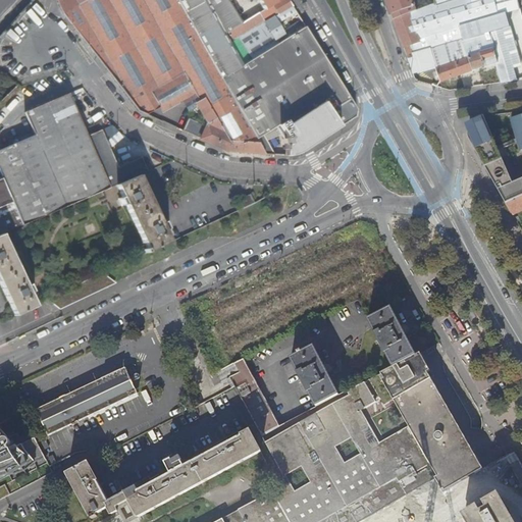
[(248,153),(264,154),(275,155),(270,147),(282,140),(284,139),(285,138),(285,139),(286,142),(286,145),(284,145),(284,150),(285,150),(285,154),(285,155),(290,156),(293,156),(295,155),(297,154),(299,153),(302,152),(324,138),(340,127),(356,117),(356,109),(315,42),(288,58),(278,43),(275,40),(284,34),(277,22),(297,13),(289,0),(57,0),(61,8),(65,15),(67,18),(139,110),(140,111),(146,114),(160,107),(151,91),(184,72),(195,94),(199,101),(196,103),(207,123),(205,126),(188,119),(183,131),(227,152),(248,153)]
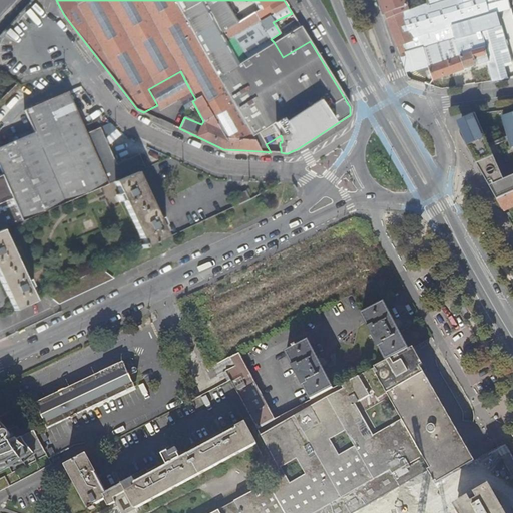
[(380,0),(386,14),(395,10),(397,16),(388,19),(401,57),(407,55),(406,51),(423,48),(429,67),(433,80),(489,61),(495,81),(509,79),(505,66),(512,65),(497,15),(512,11),(509,0),(380,0)]
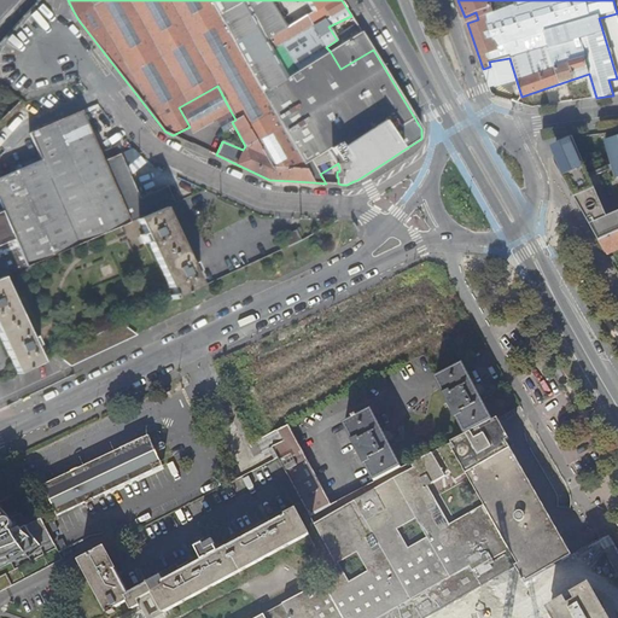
[(476,12),(465,17),(467,23),(478,19),(476,12)]
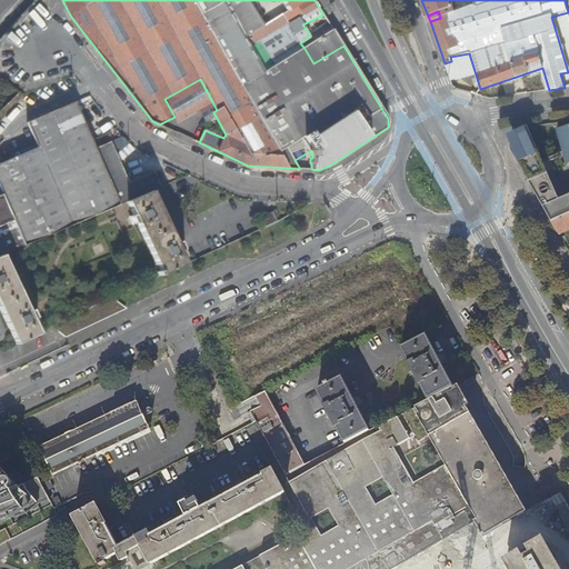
[(300,43),(303,47),(312,41),(310,37),(300,43)]
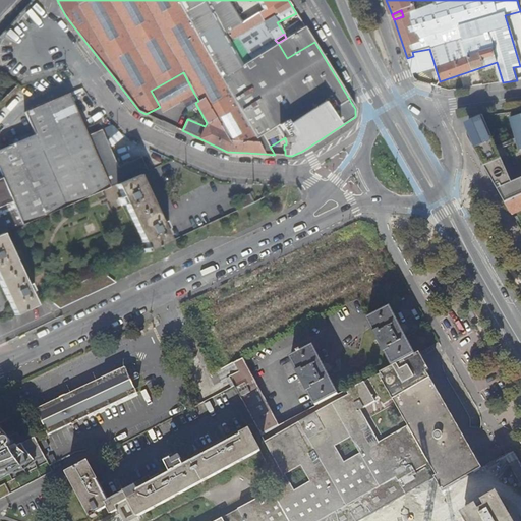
[(407,58),(413,74),(417,73),(417,74),(436,68),(429,49),(412,52),(413,56),(407,58)]
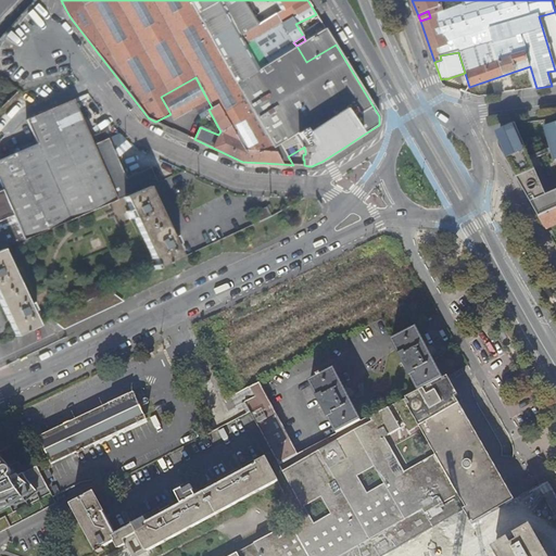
[(174,119),(194,108),(202,122),(209,110),(212,108),(207,100),(196,77),(161,97),(171,114),(174,119)]
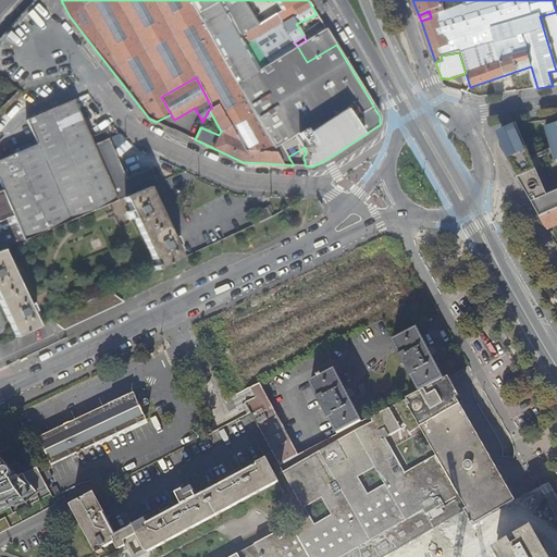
[(0,368),(57,343),(120,313),(123,301),(120,300),(109,292),(182,258),(175,246),(178,244),(175,236),(172,238),(148,187),(157,184),(150,169),(125,180),(108,139),(104,140),(93,145),(89,137),(78,112),(73,99),(29,119),(26,120),(31,128),(37,145),(0,160),(0,368)]
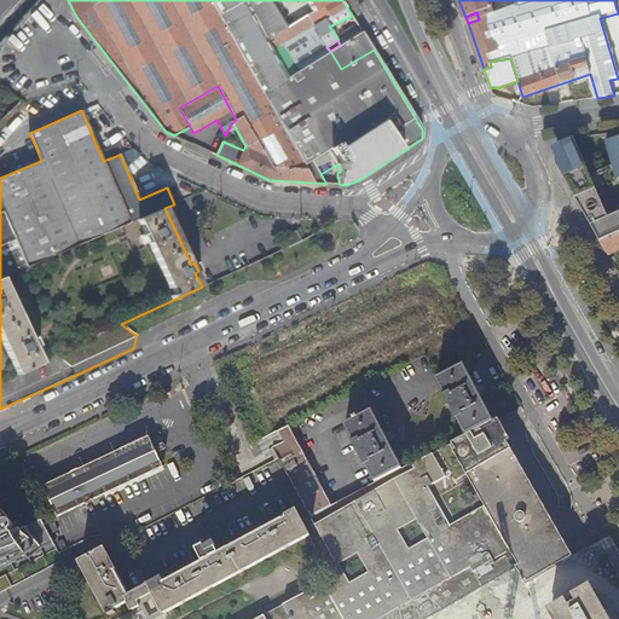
[(618,137),(607,140),(615,172),(618,179),(618,137)]
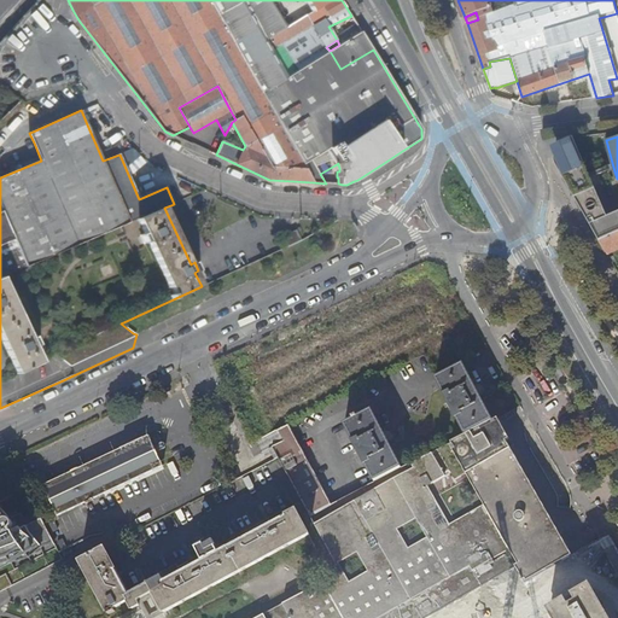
[(573,138),(570,139),(588,179),(607,219),(611,217),(592,175),(589,172),(573,138)]
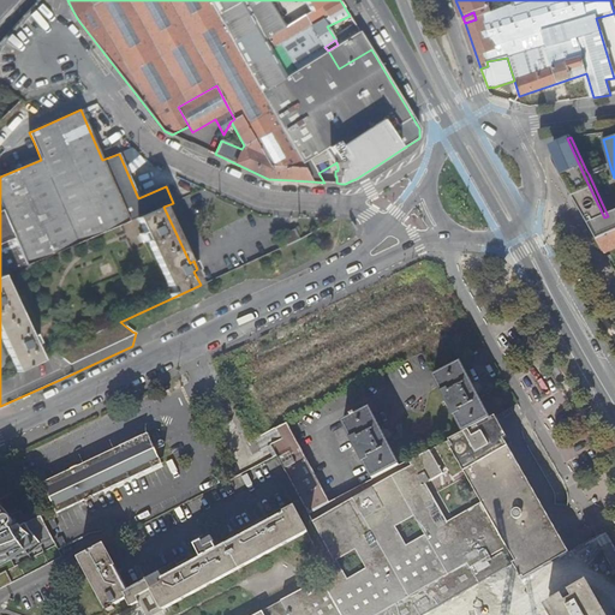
[(614,231),(614,212),(608,216),(604,218),(585,178),(567,138),(563,139),(561,141),(559,142),(556,144),(553,148),(553,151),(551,154),(551,159),(551,162),(553,165),(554,167),(563,184),(587,225),(596,240),(614,231)]
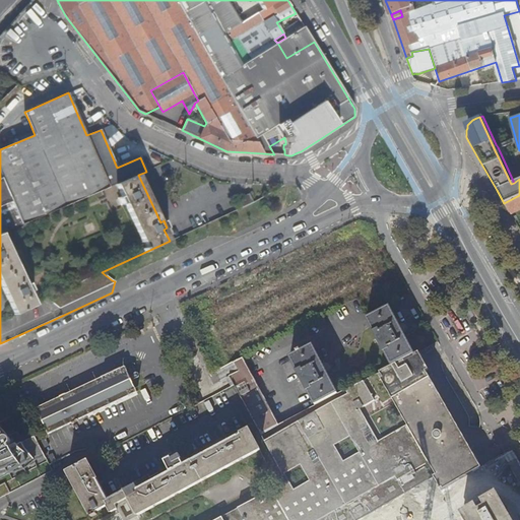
[(98,131),(94,124),(83,128),(86,135),(98,131)]
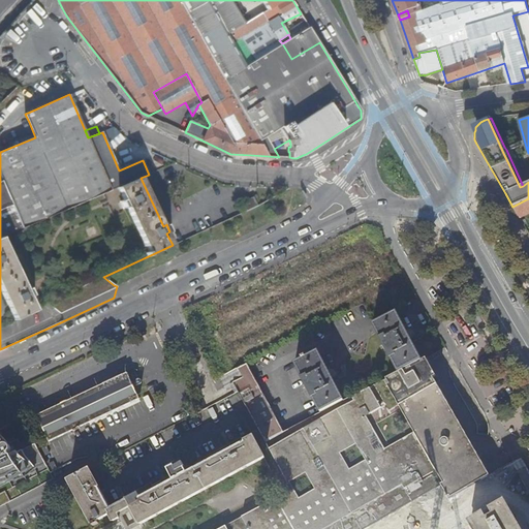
[(528,153),(528,156),(528,198),(512,207),(520,218),(528,214),(528,153)]
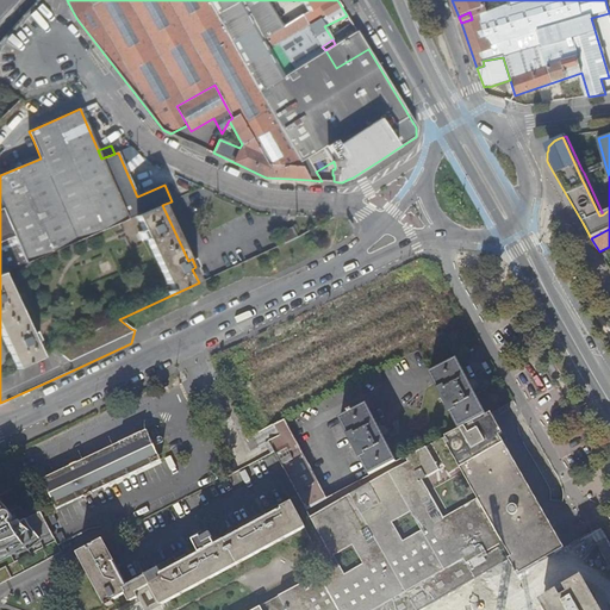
[(277,234),(281,244),(294,238),(290,229),(277,234)]
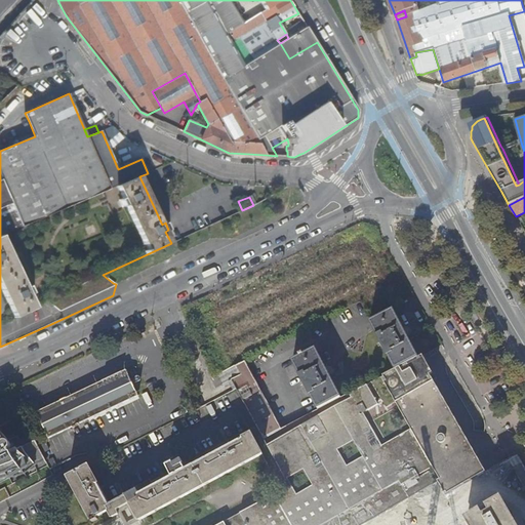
[(384,345),(397,369),(418,357),(394,309),(371,321),(384,345)]
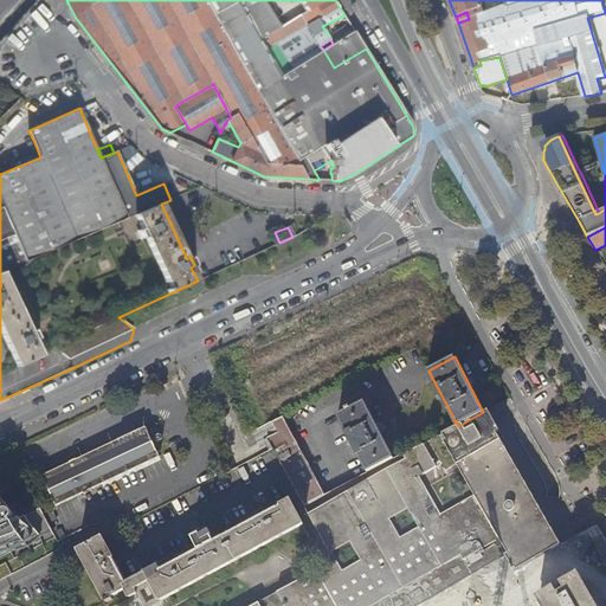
[(339,416),(368,472),(394,459),(365,403),(339,416)]
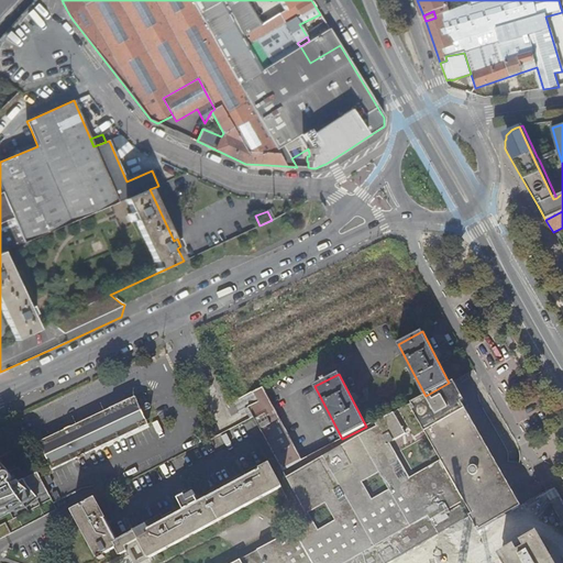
[(465,399),(454,381),(450,383),(449,383),(426,396),(366,427),(342,439),(333,443),(307,457),(304,459),(284,468),(311,521),(298,528),(233,562),(388,562),(471,516),(477,529),(512,508),(512,509),(521,505),(505,476),(489,450),(479,431),(470,414),(462,401),(465,399)]
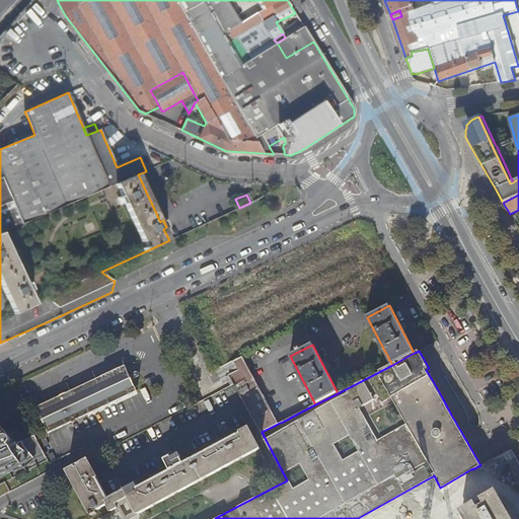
[(246,361),(243,356),(223,366),(226,371),(246,361)]
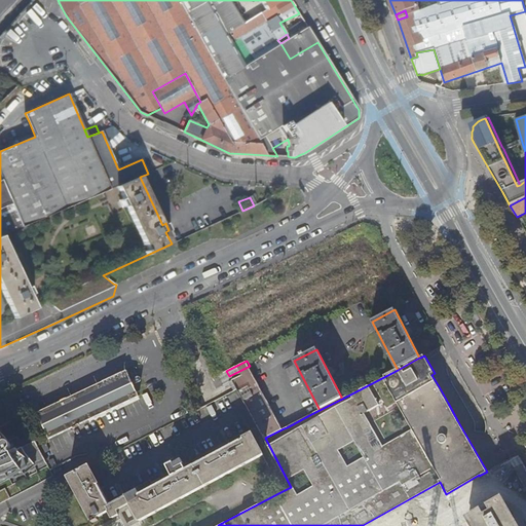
[(284,428),(250,366),(229,376),(235,390),(237,389),(287,482),(275,487),(278,493),(291,487),(265,438),(284,428)]
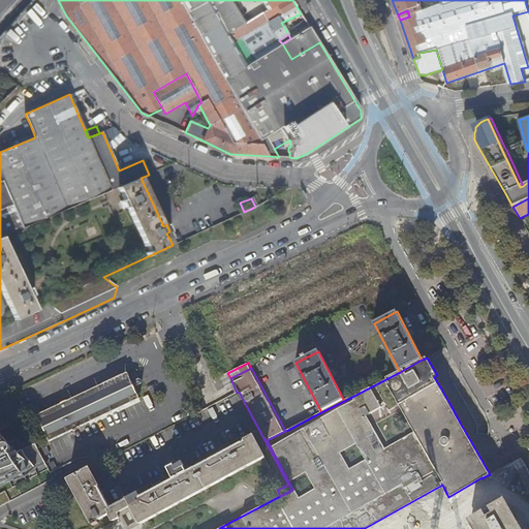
[(126,372),(107,381),(120,407),(138,398),(133,387),(131,384),(126,372)]
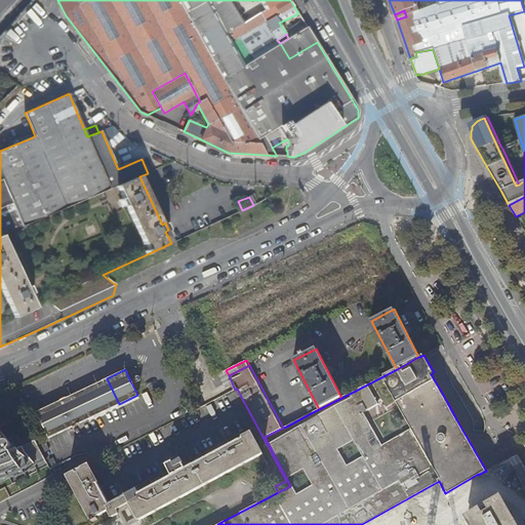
[(130,381),(132,385),(139,380),(139,379),(139,378),(139,377),(138,375),(136,375),(135,375),(133,376),(134,379),(130,381)]
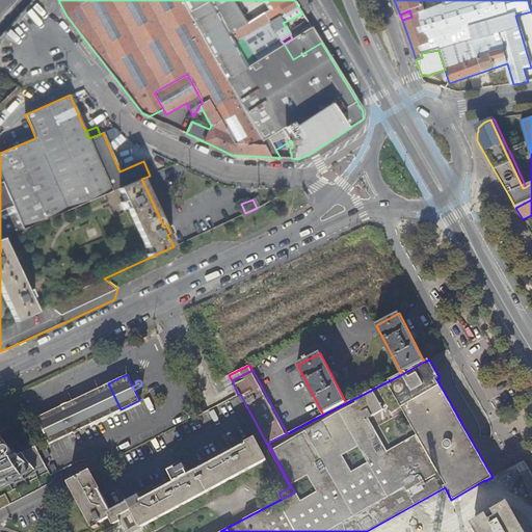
[(94,423),(121,409),(108,383),(81,396),(94,423)]
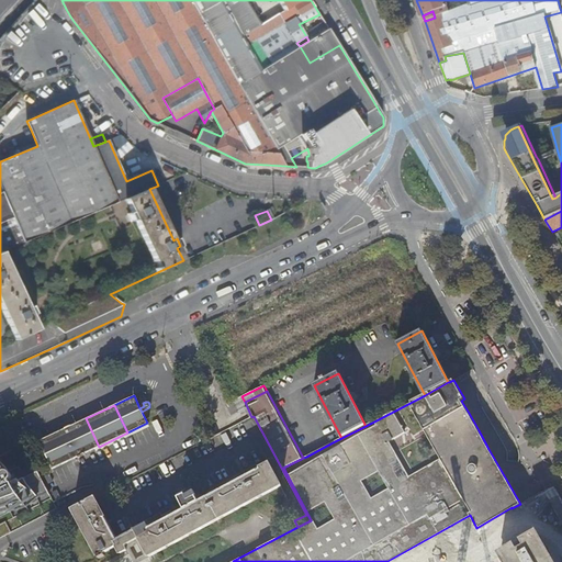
[(52,470),(99,447),(86,418),(38,442),(52,470)]
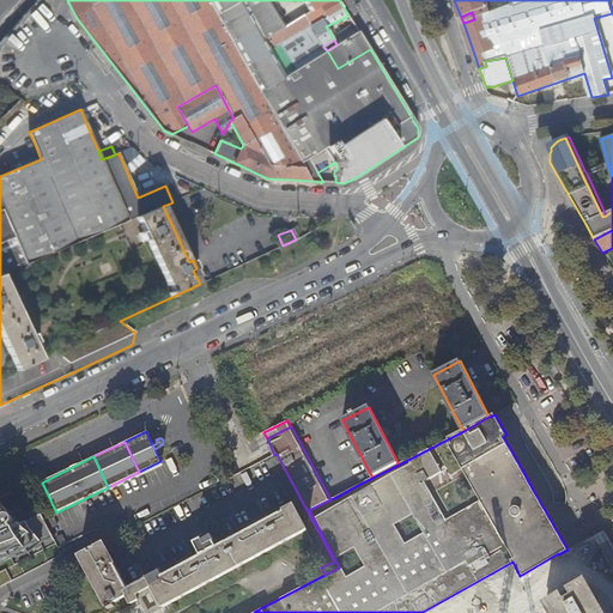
[(0,572),(8,569),(14,580),(48,562),(40,544),(53,538),(41,515),(12,530),(10,527),(14,521),(0,504),(0,572)]
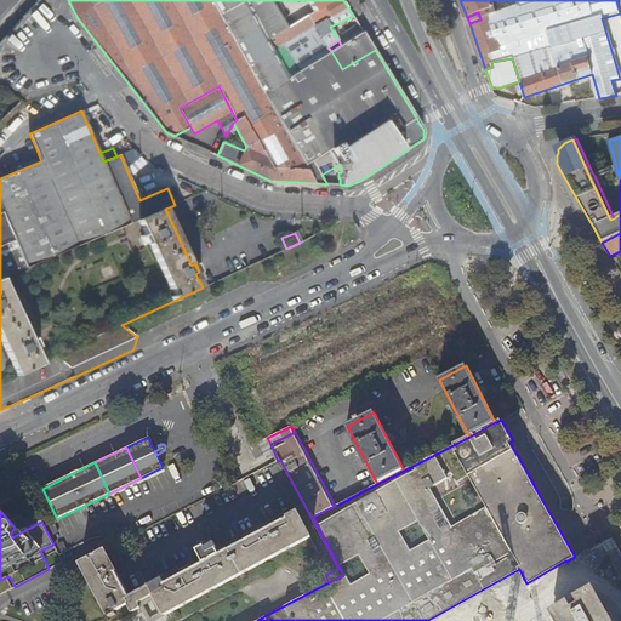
[(130,597),(106,550),(100,553),(81,563),(109,615),(130,603),(135,611),(141,608),(138,603),(154,594),(165,615),(208,592),(312,537),(298,513),(290,517),(288,512),(178,570),(181,574),(165,582),(163,577),(149,585),(151,586),(130,597)]
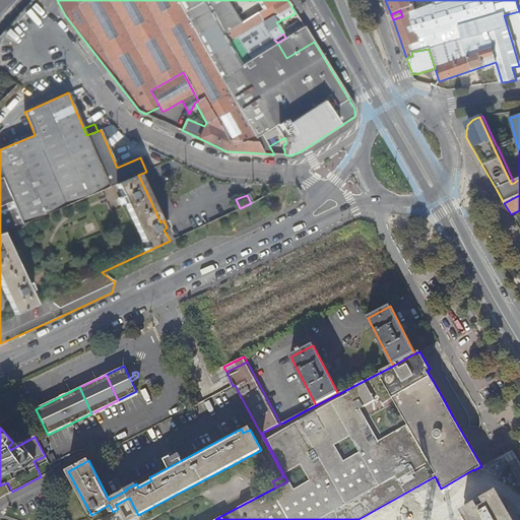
[(473,469),(441,489),(442,490),(473,470),(473,469)]
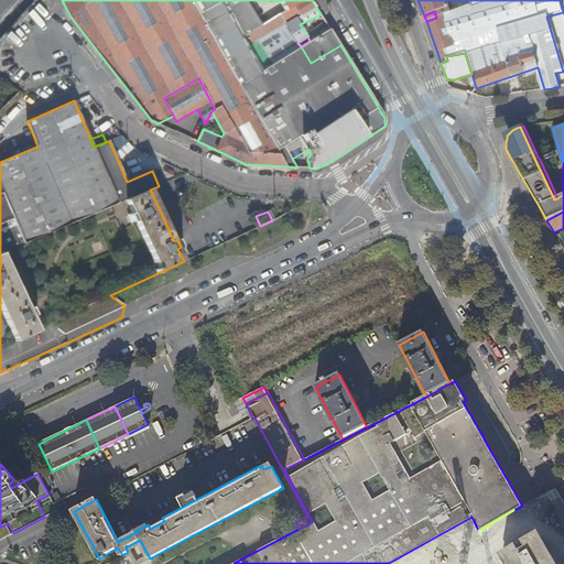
[(553,563),(537,534),(530,539),(502,554),(507,563),(553,563)]
